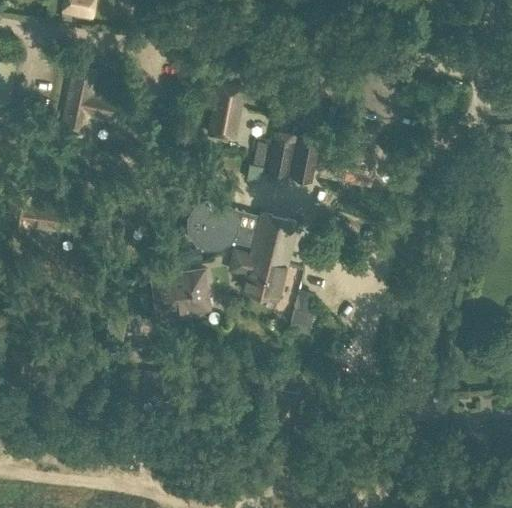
[(63,0),(61,22),(70,23),(71,16),(91,19),(93,0),(63,0)]
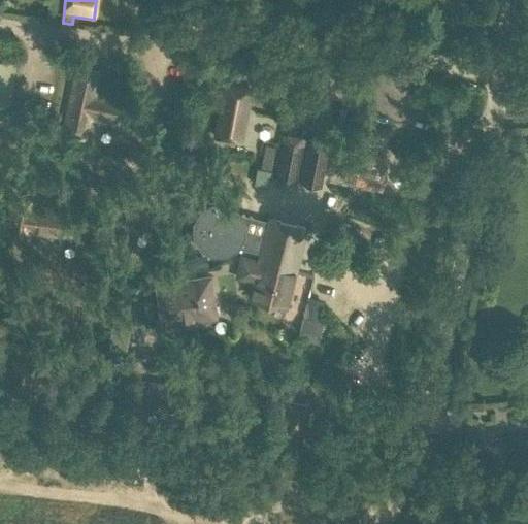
[(0,63),(0,106),(7,108),(12,72),(13,66),(0,63)]
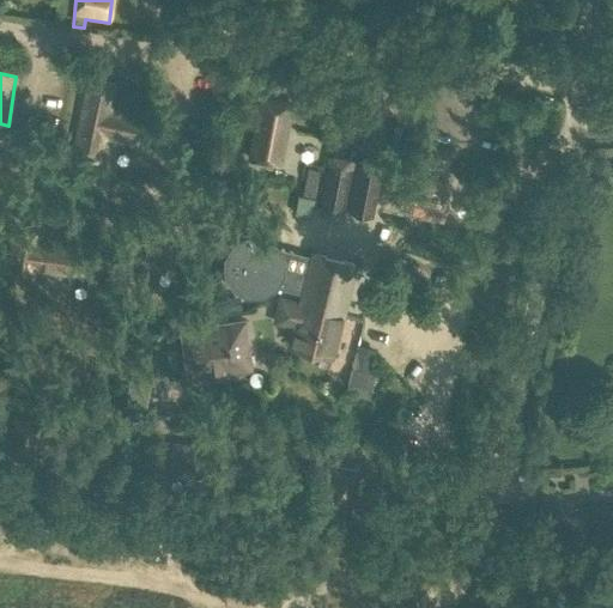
[(86,86),(72,164),(99,169),(104,143),(152,151),(157,126),(109,117),(113,91),(86,86)]
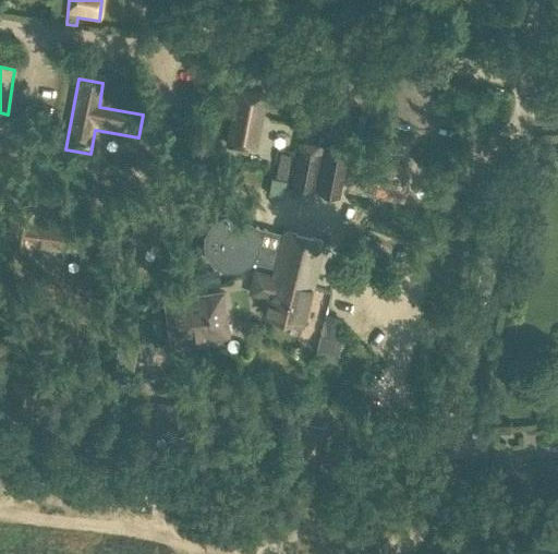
[(238,91),(226,148),(254,155),(266,96),(238,91)]
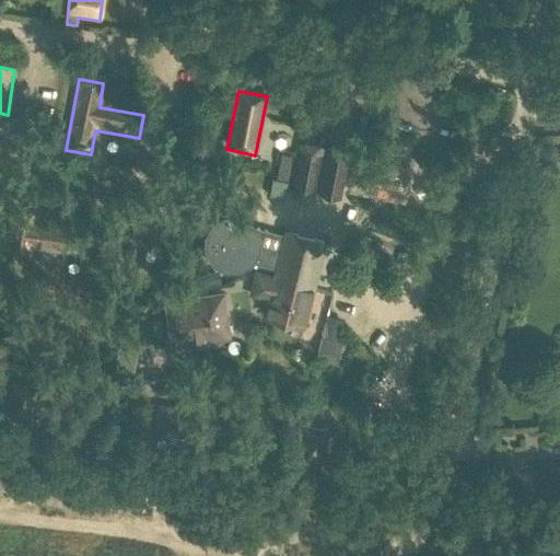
[(299,147),(291,200),(313,204),(321,149),(299,147)]
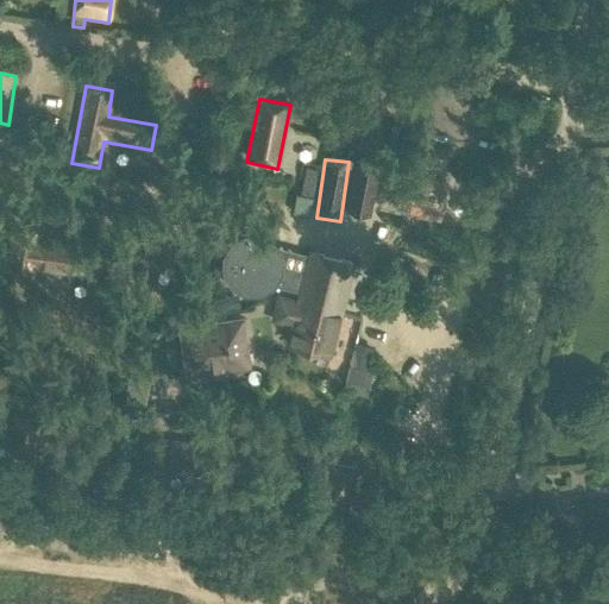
[(353,162),(344,213),(371,218),(381,167),(353,162)]
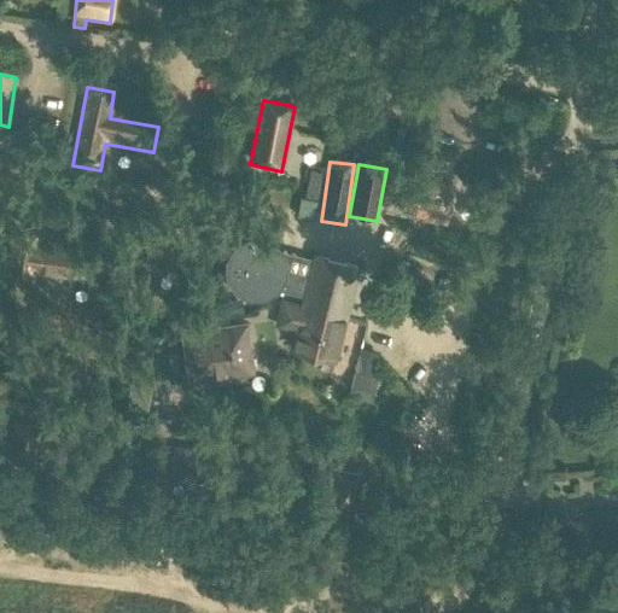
[(301,200),(297,221),(313,225),(322,176),(309,174),(304,200),(301,200)]
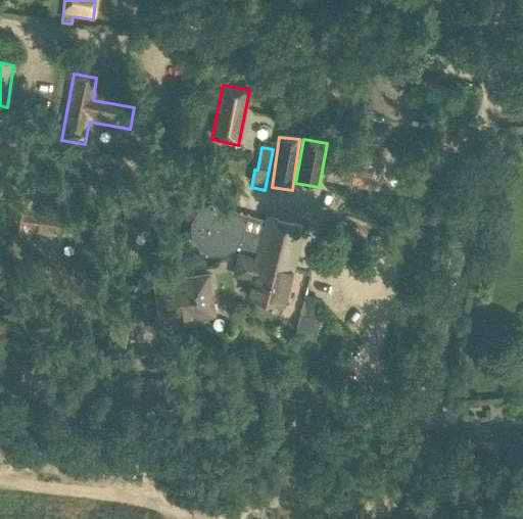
[(332,147),(325,182),(380,193),(386,158),(332,147)]
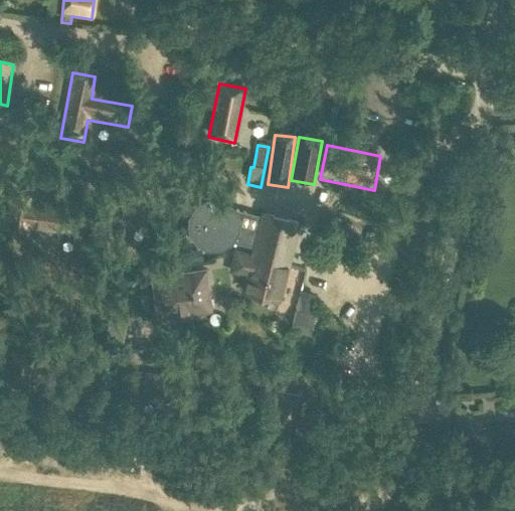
[(116,191),(115,203),(124,204),(122,227),(151,230),(155,195),(116,191)]
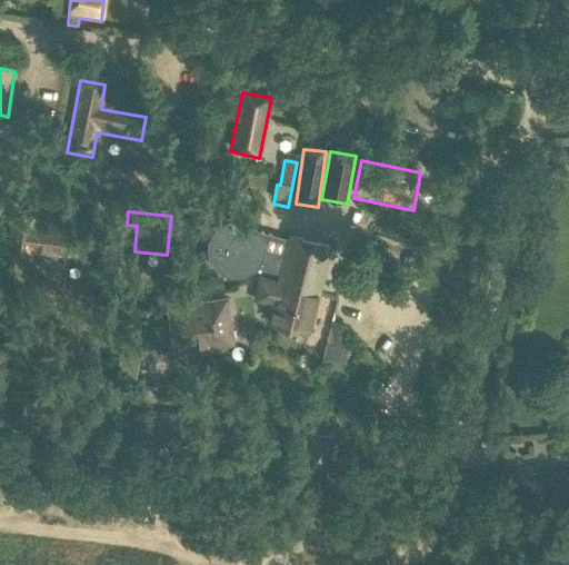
[(12,212),(8,257),(31,260),(32,249),(86,256),(88,233),(35,226),(37,216),(12,212)]
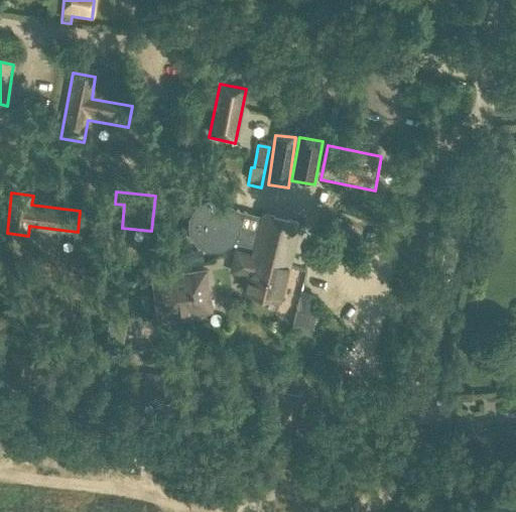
[(299,226),(262,216),(257,236),(235,230),(235,224),(230,215),(219,209),(208,209),(198,215),(191,225),(192,236),(199,246),(208,251),(220,251),(230,246),(233,239),(254,245),(253,253),(239,249),(232,275),(246,279),(242,293),(279,303),(299,226)]
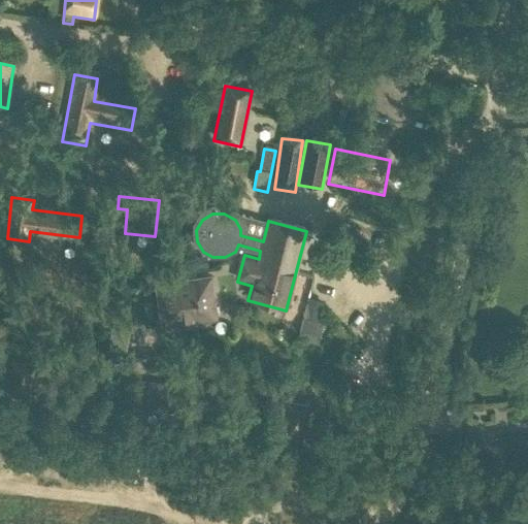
[(208,275),(151,284),(157,329),(180,326),(180,328),(185,330),(191,329),(194,327),(194,324),(215,321),(208,275)]
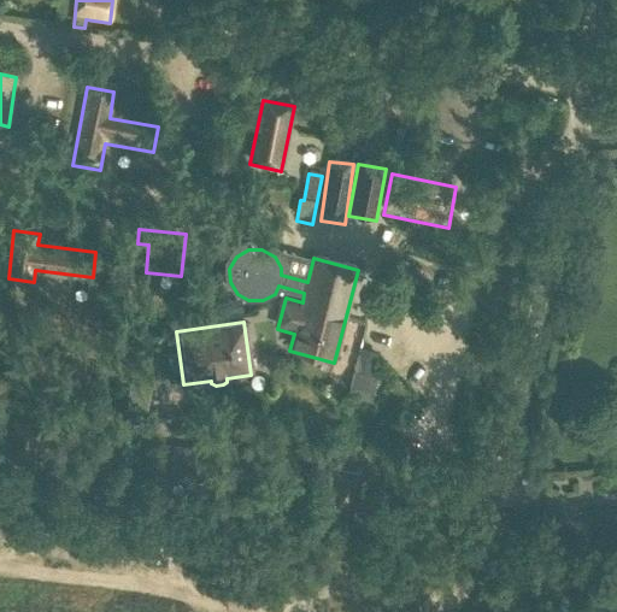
[(358,357),(353,376),(374,381),(378,362),(358,357)]
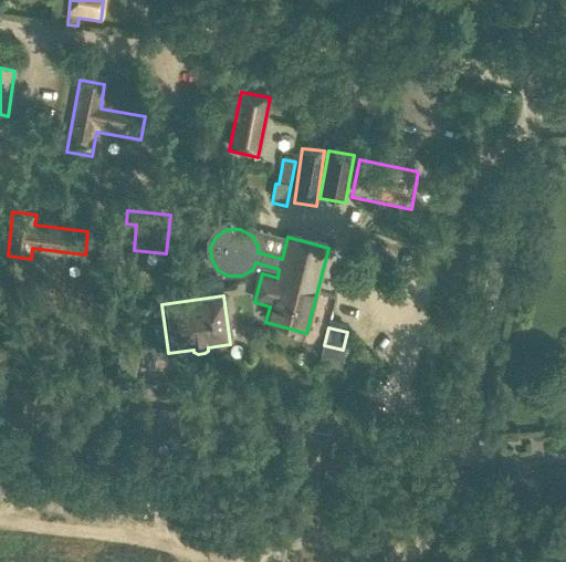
[(324,345),(318,366),(341,372),(346,351),(343,350),(324,345)]
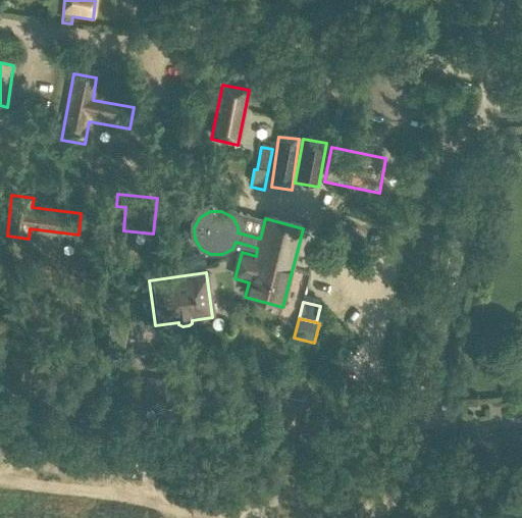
[(146,379),(142,406),(166,410),(171,383),(146,379)]
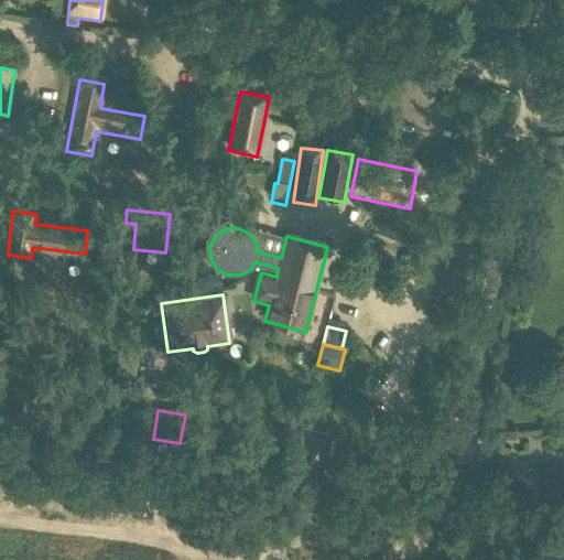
[(304,431),(300,462),(326,466),(332,435),(304,431)]
